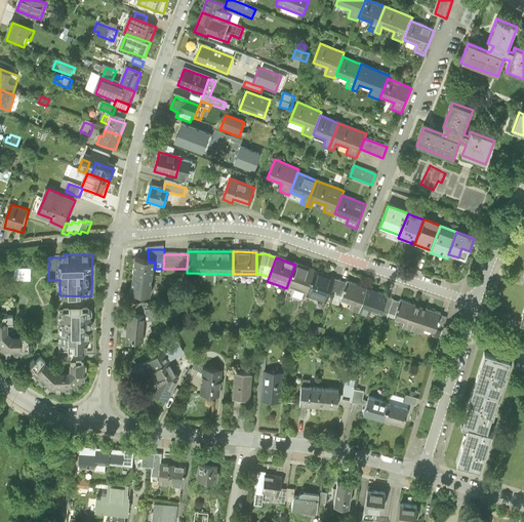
[(143,261),(134,259),(132,277),(153,279),(154,269),(155,262),(149,262),(143,261)]
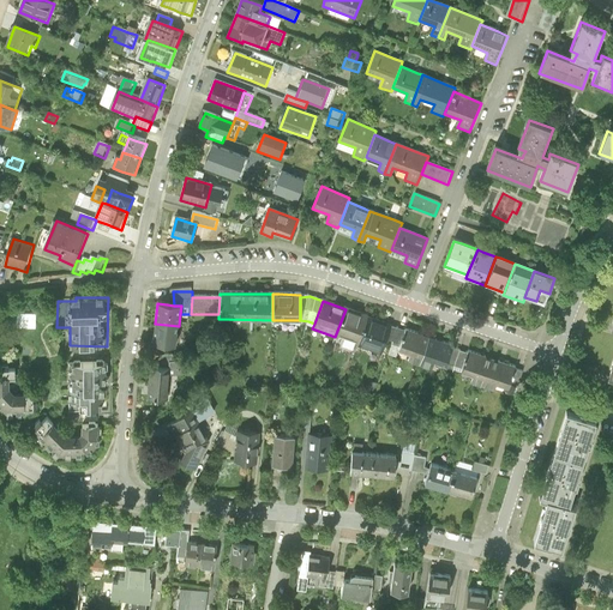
[(346,309),(335,337),(358,345),(368,318),(356,313),(346,309)]
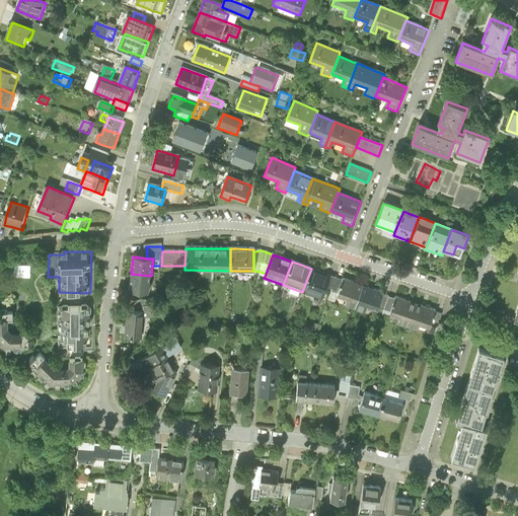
[(311,269),(302,292),(321,299),(322,297),(330,276),(316,271),(311,269)]
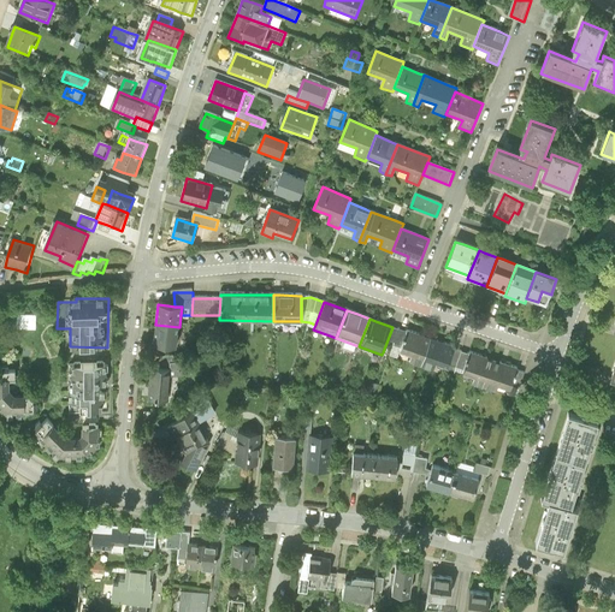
[(179,327),(155,325),(154,332),(153,346),(177,349),(179,327)]
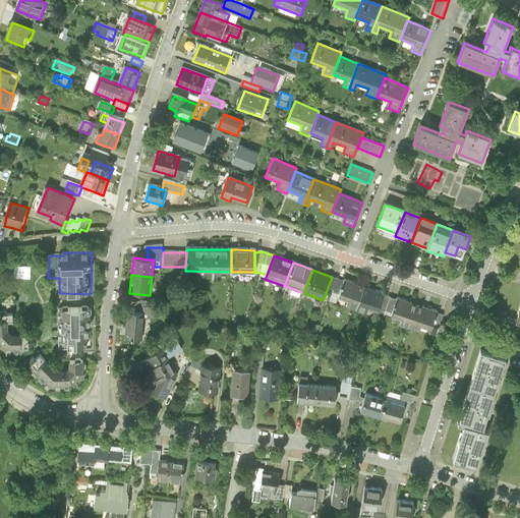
[(344,282),(332,277),(324,298),(337,302),(339,297),(344,282)]
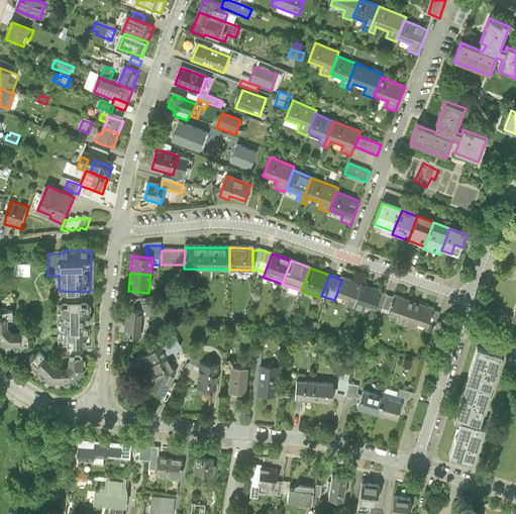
[(351,281),(342,277),(341,280),(336,295),(345,298),(342,306),(352,309),(355,302),(362,284),(351,281)]
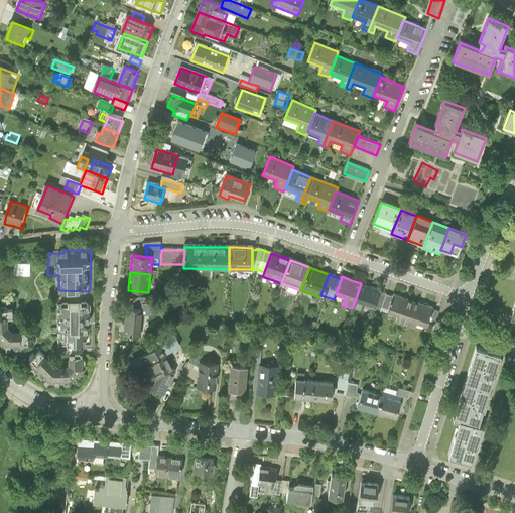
[(375,308),(381,293),(382,290),(372,287),(361,283),(355,301),(375,308)]
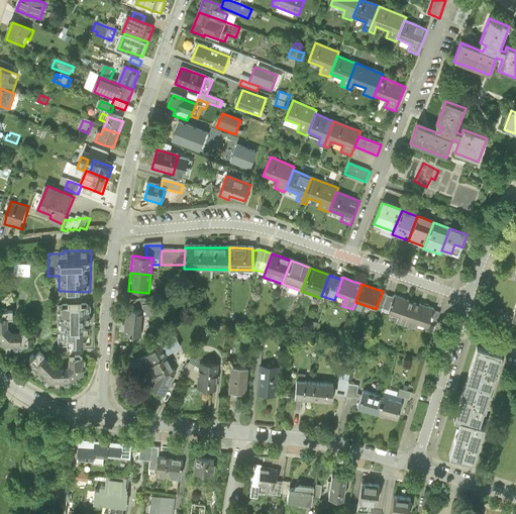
[(383,310),(387,296),(382,294),(376,309),(374,315),(380,317),(383,310)]
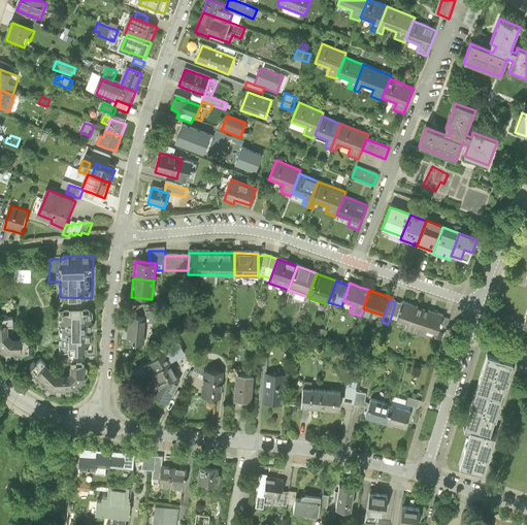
[(396,318),(401,303),(395,302),(391,317),(396,318)]
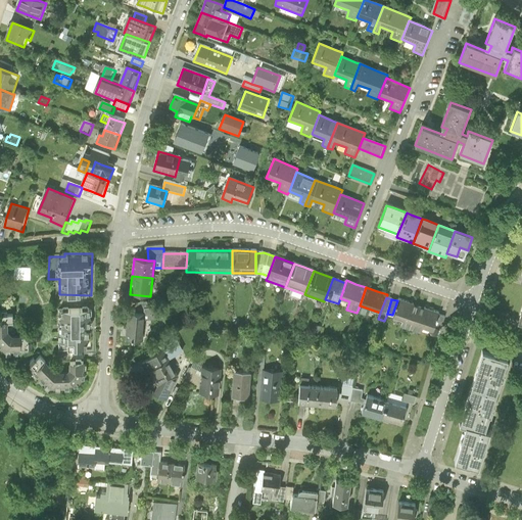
[(412,303),(397,299),(397,300),(392,315),(392,317),(402,320),(399,327),(410,331),(419,306),(412,303)]
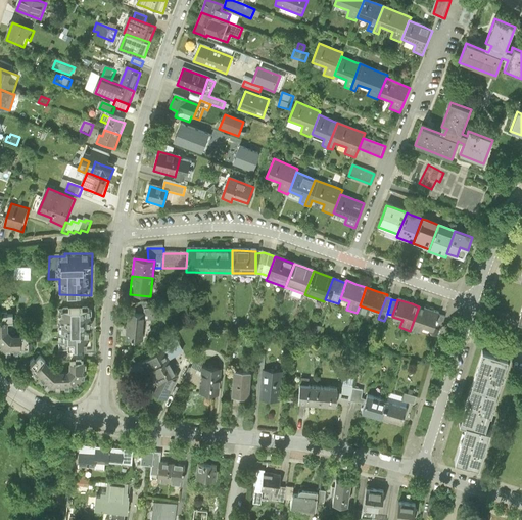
[(135,303),(135,313),(144,313),(144,321),(163,320),(161,308),(150,309),(149,302),(135,303)]
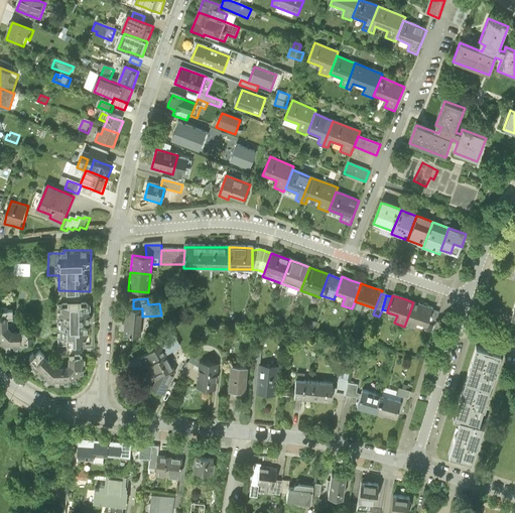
[(413,302),(404,327),(413,330),(416,323),(428,327),(433,311),(434,309),(419,304),(413,302)]
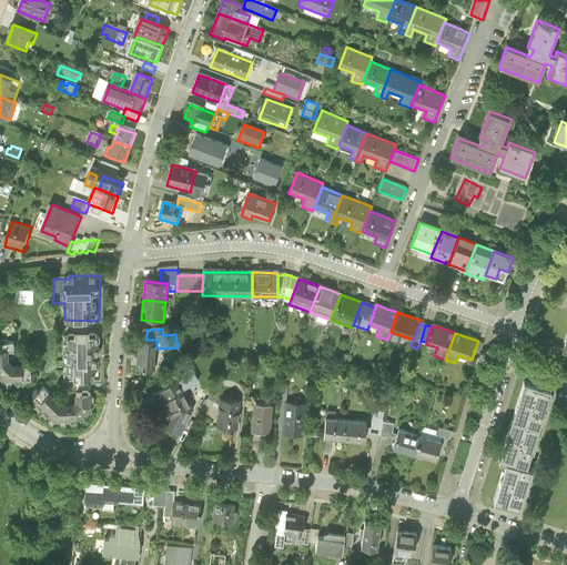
[(64,381),(100,380),(100,334),(64,335),(64,381)]
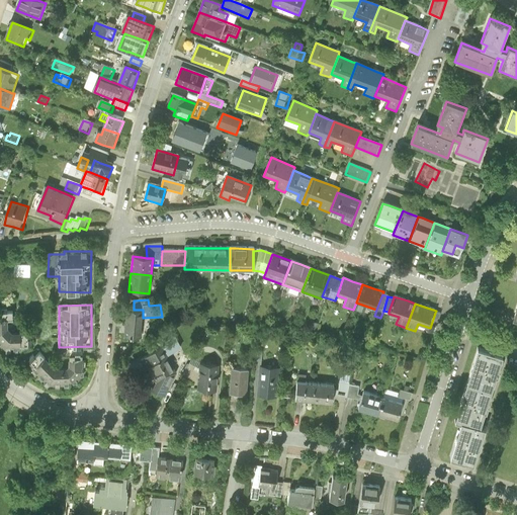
[(0,309),(0,342),(7,350),(24,349),(24,346),(27,346),(27,343),(31,343),(31,330),(13,330),(11,327),(10,320),(16,321),(15,309),(0,309)]
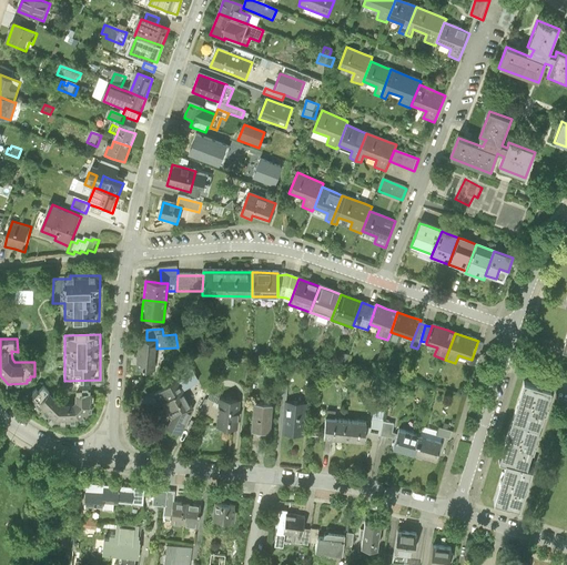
[(147,340),(139,340),(139,352),(138,370),(155,370),(157,349),(157,340),(147,340)]
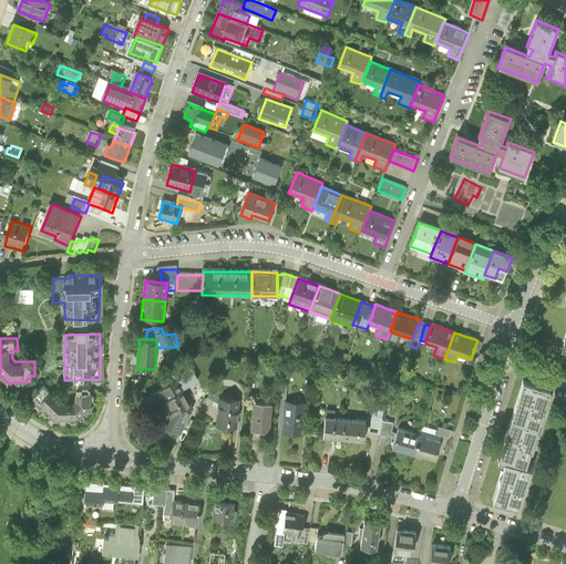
[(483,345),(476,342),(471,359),(469,365),(475,368),(483,345)]
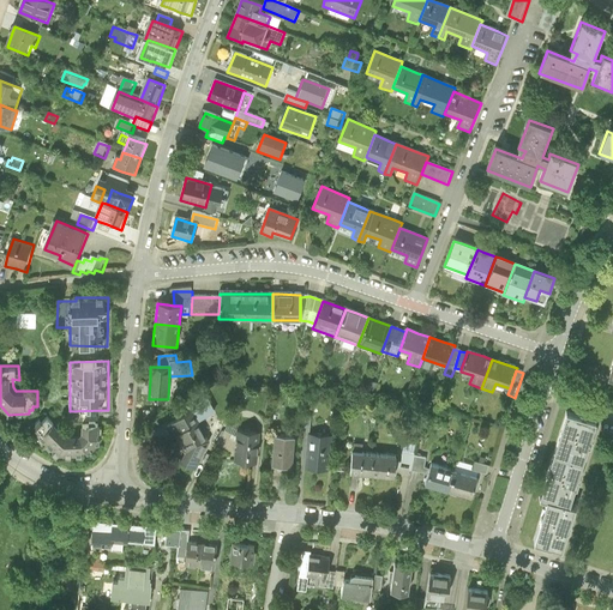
[(378,384),(371,381),(368,390),(376,392),(378,384)]
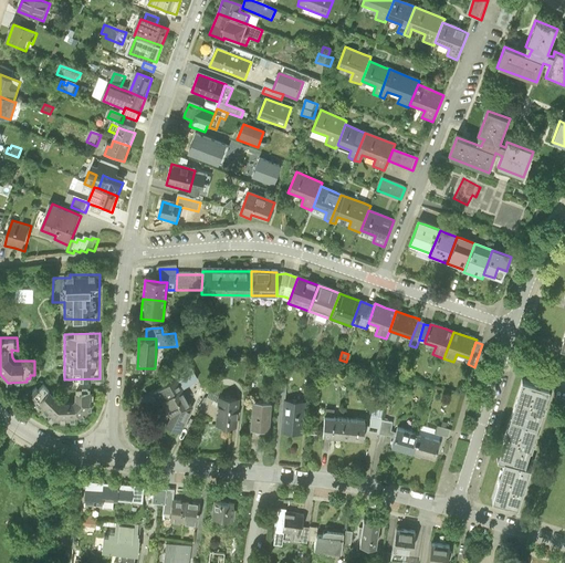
[(550,376),(550,377),(564,382),(564,368),(553,364),(550,376)]
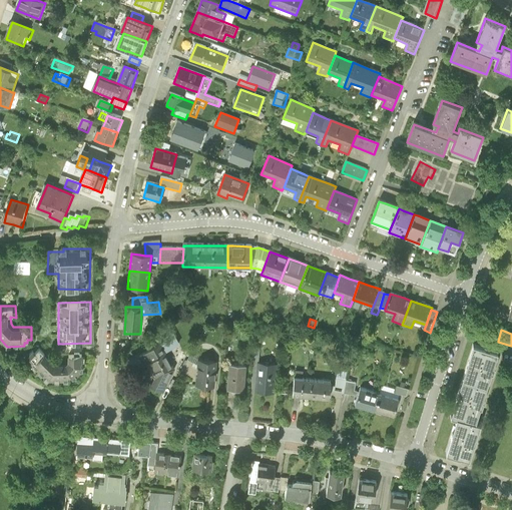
[(156,342),(157,344),(160,342),(165,351),(179,343),(172,332),(156,342)]
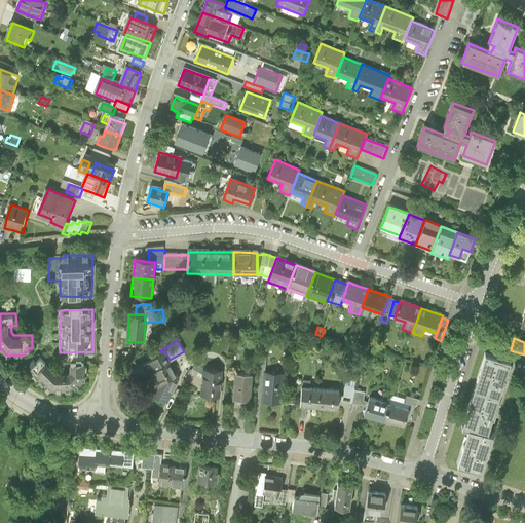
[(170,360),(164,350),(161,352),(124,375),(130,384),(151,372),(170,360)]
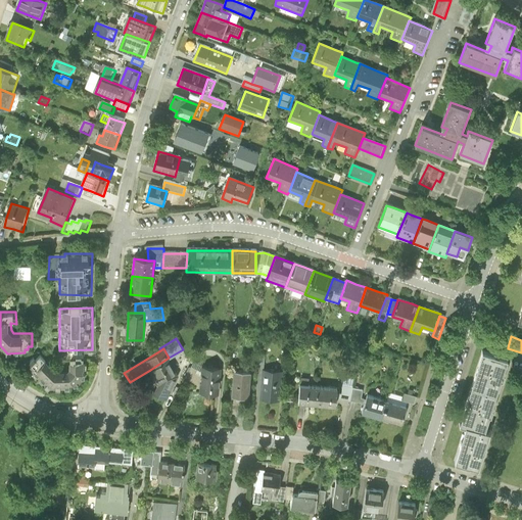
[(482,351),(470,388),(496,397),(501,382),(501,381),(503,382),(504,379),(505,376),(504,375),(508,362),(508,361),(482,351)]
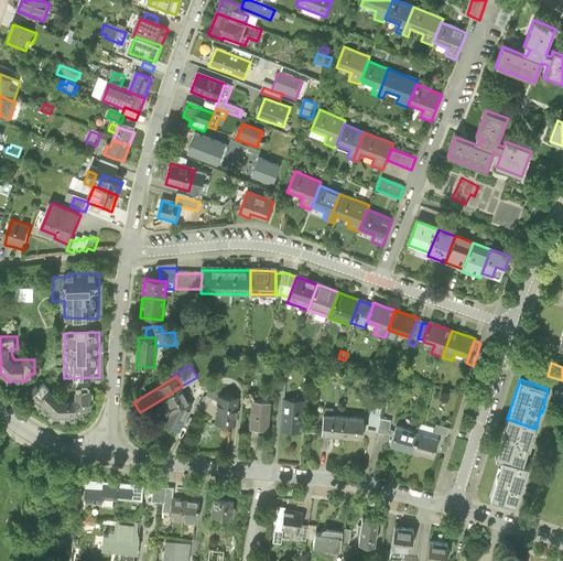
[(42,387),(40,385),(33,391),(36,394),(33,396),(35,398),(34,399),(52,419),(77,420),(94,408),(93,389),(76,389),(76,395),(75,397),(65,397),(47,380),(42,387)]
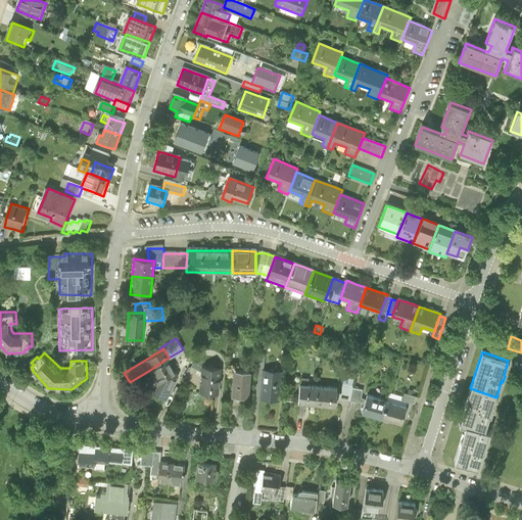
[(265,355),(257,355),(257,367),(270,368),(270,363),(265,362),(265,355)]
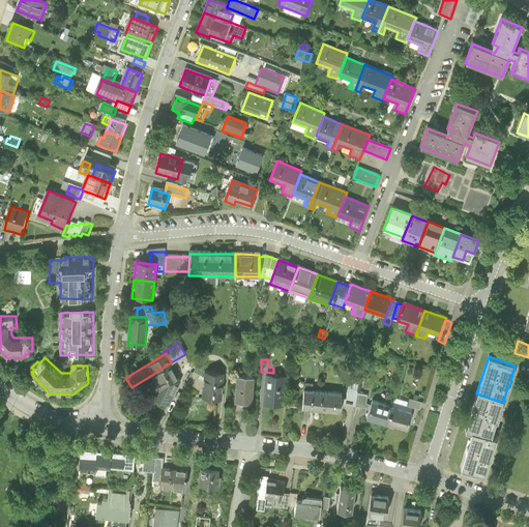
[(171,362),(152,375),(159,387),(154,396),(169,404),(181,380),(171,362)]
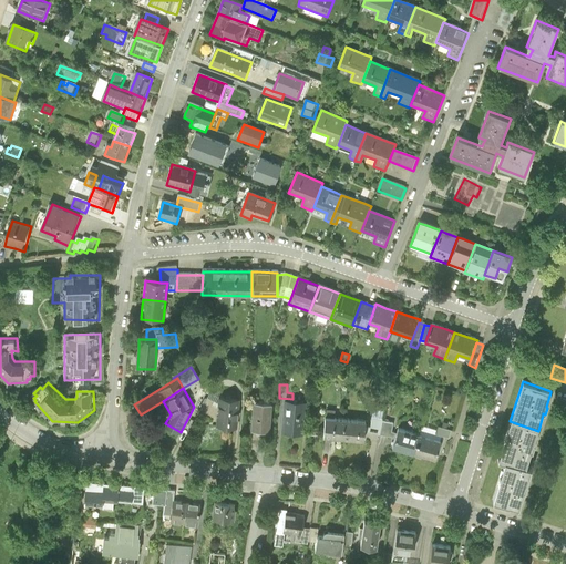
[(239,400),(218,398),(216,424),(237,427),(238,417),(239,400)]
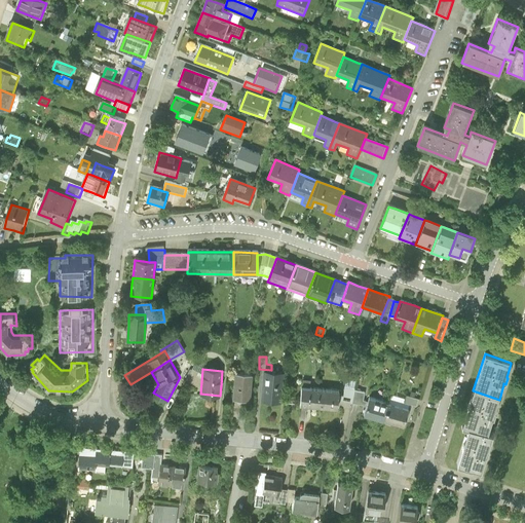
[(252,373),(234,372),(233,398),(251,399),(251,390),(252,373)]
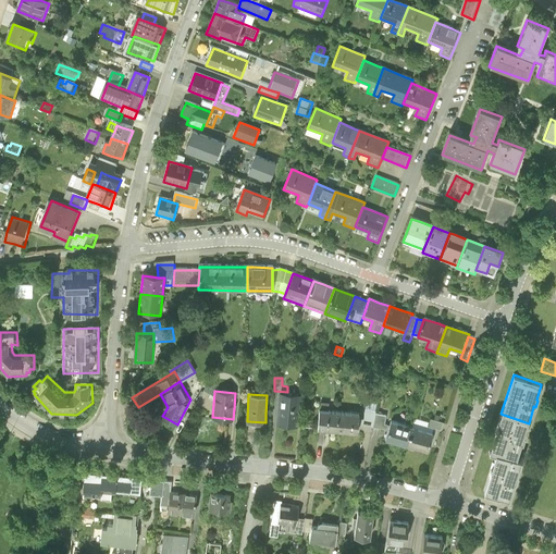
[(300,396),(280,394),(278,423),(297,425),(298,417),(300,396)]
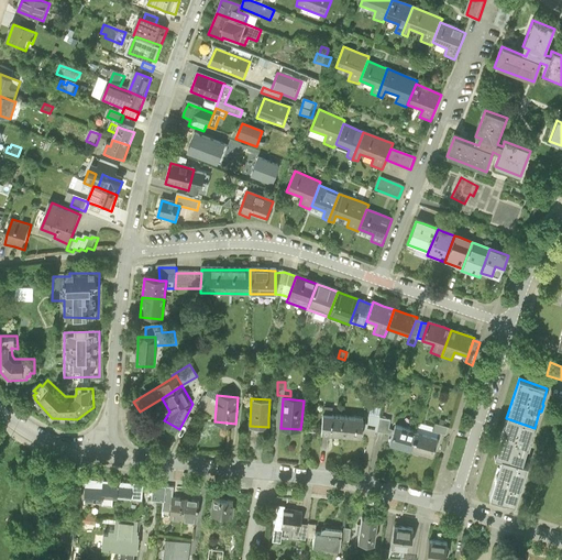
[(331,432),(339,434),(342,415),(322,413),(320,431),(331,432)]
